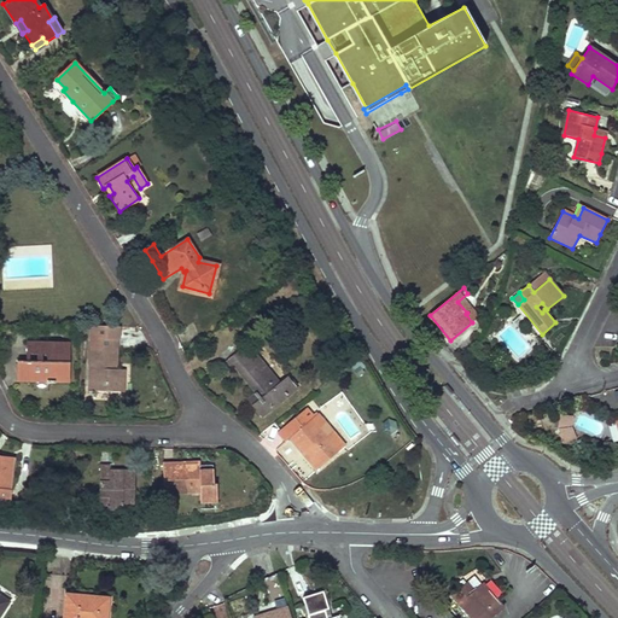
[(519,357),(534,342),(512,321),(497,336),(519,357)]
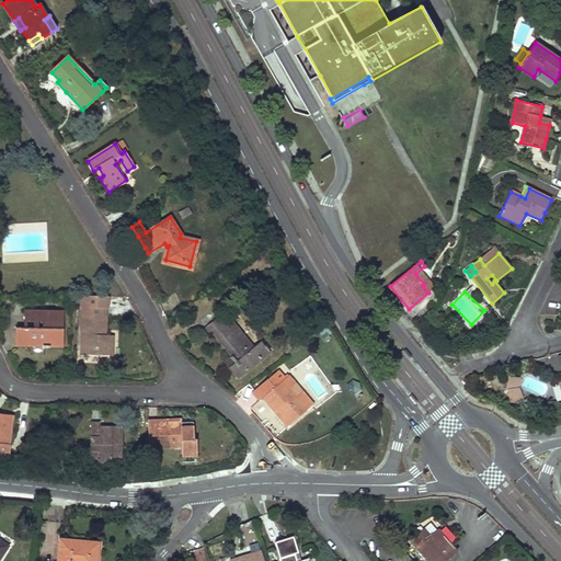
[(83,296),(83,307),(81,355),(79,355),(79,358),(84,358),(86,355),(112,356),(113,335),(106,335),(102,335),(103,308),(106,308),(106,296),(83,296)]
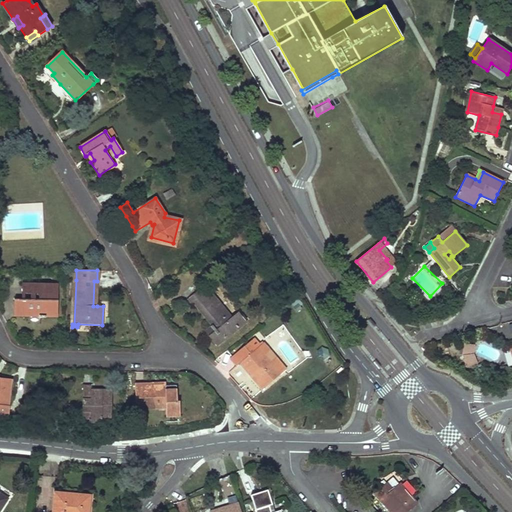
[(37,285),(22,284),(22,300),(39,300),(39,294),(37,294),(37,285)]
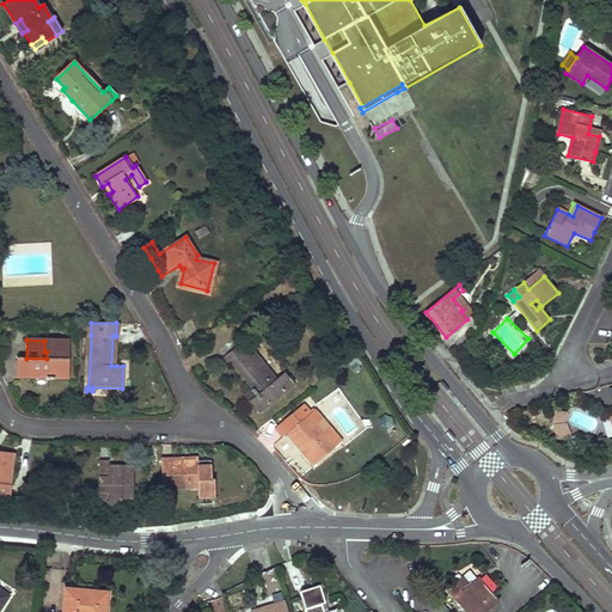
[(67,342),(44,341),(44,352),(47,352),(47,359),(26,359),(19,359),(19,378),(47,378),(47,380),(54,381),(54,378),(66,379),(67,342)]
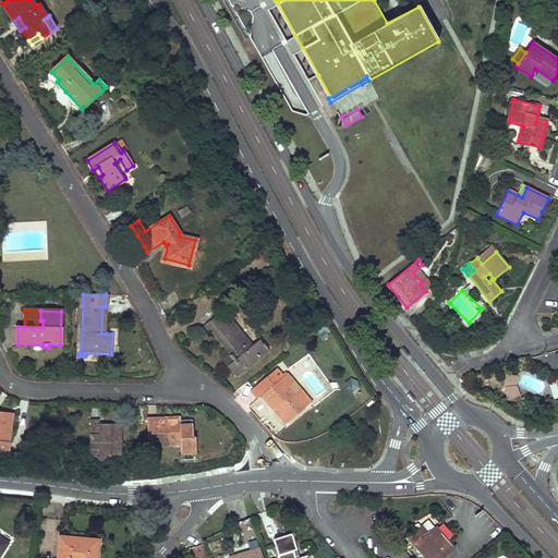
[(222,311),(206,325),(211,332),(214,331),(218,328),(240,356),(229,367),(237,377),(268,351),(259,340),(252,348),(222,311)]
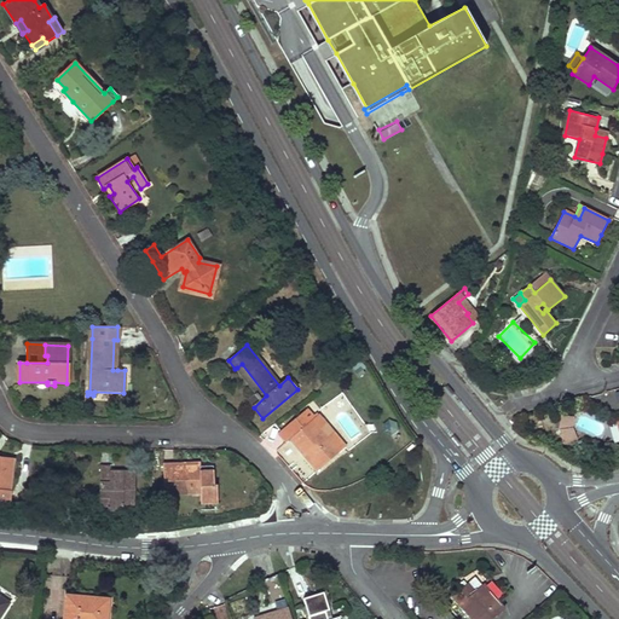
[(266,395),(242,364),(237,368),(248,382),(258,394),(249,401),(254,408),(266,395)]
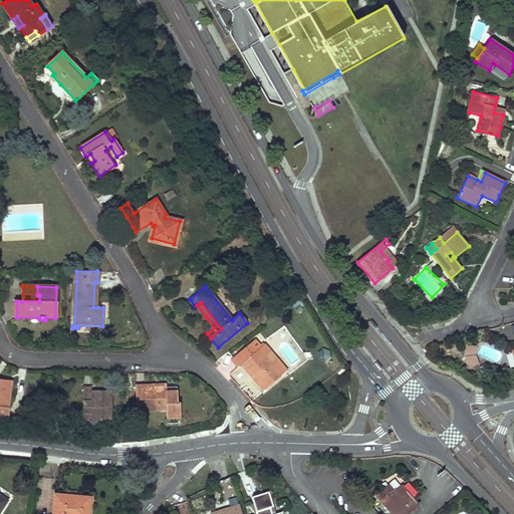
[(261,346),(254,338),(245,347),(251,354),(261,346)]
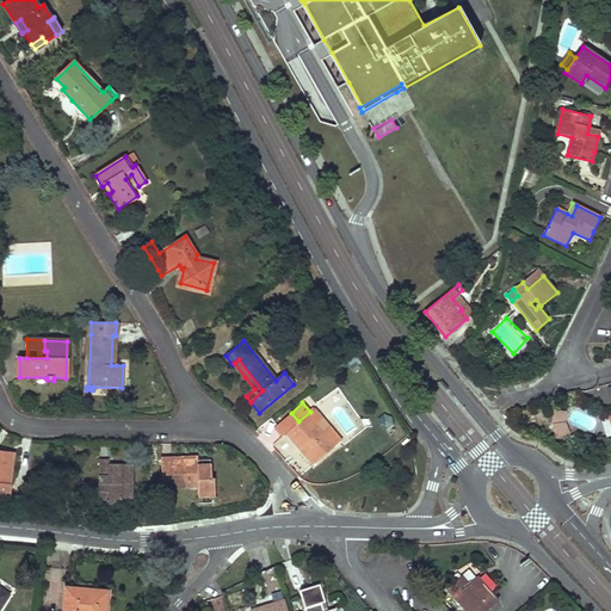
[(313,466),(318,461),(334,446),(314,424),(321,418),(314,408),(310,412),(298,421),(291,413),(273,427),(282,437),(287,433),(300,449),(313,466)]
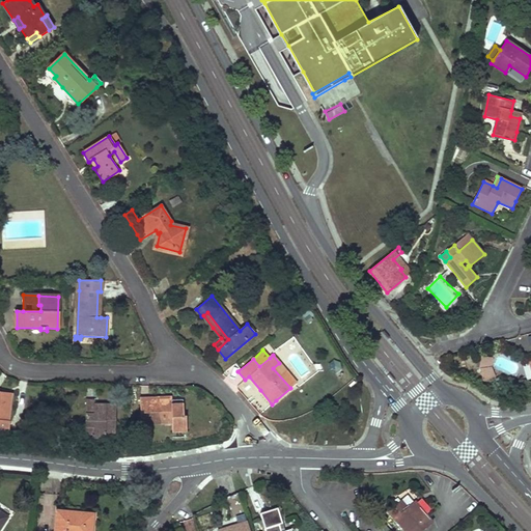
[(493,380),(494,356),(481,356),(480,379),(493,380)]
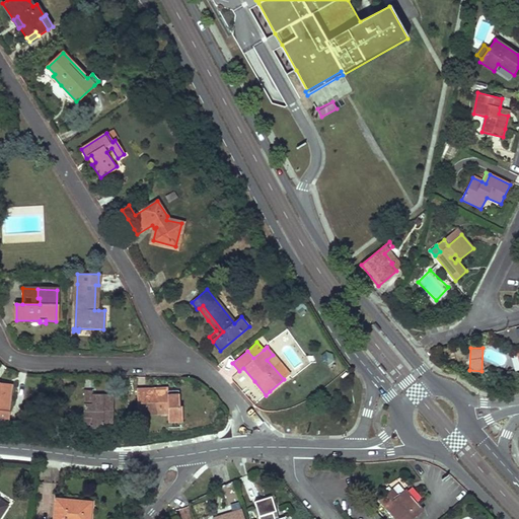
[(273,355),(267,360),(284,379),(290,375),(273,355)]
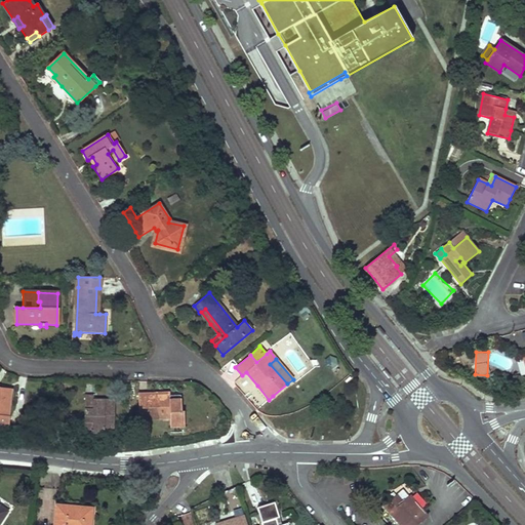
[(2,390),(0,389),(0,426),(8,427),(11,390),(2,390)]
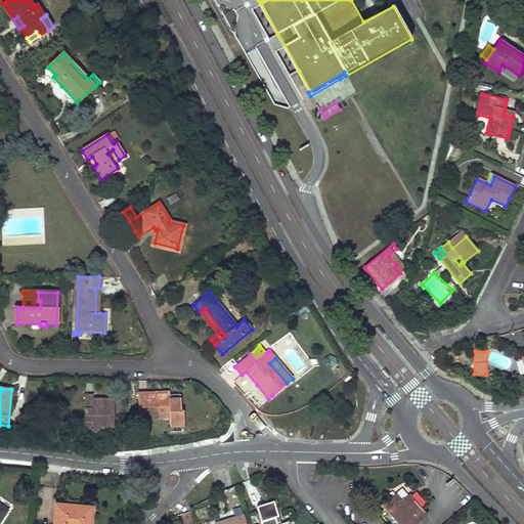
[(169,392),(137,393),(138,400),(146,400),(145,396),(169,395),(169,392)]
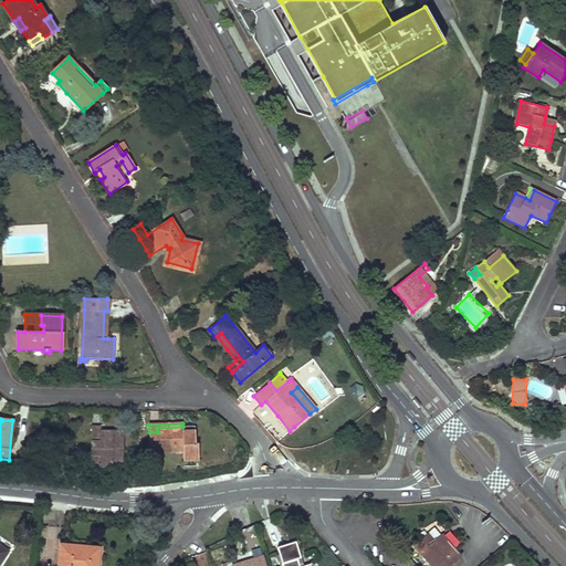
[(101,427),(92,427),(91,456),(101,456),(101,463),(101,468),(112,468),(113,464),(123,464),(124,432),(105,431),(105,436),(101,436),(101,427)]
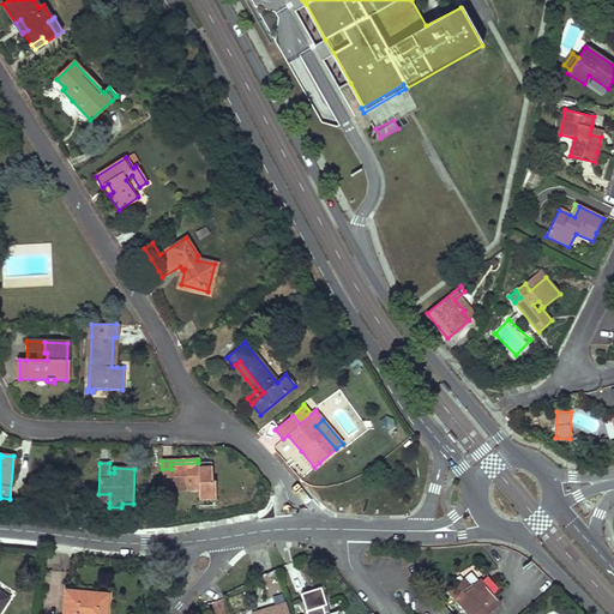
[(172,469),(162,469),(163,493),(174,492),(174,491),(199,489),(200,499),(216,499),(215,481),(212,481),(211,469),(198,468),(198,463),(170,464),(172,469)]
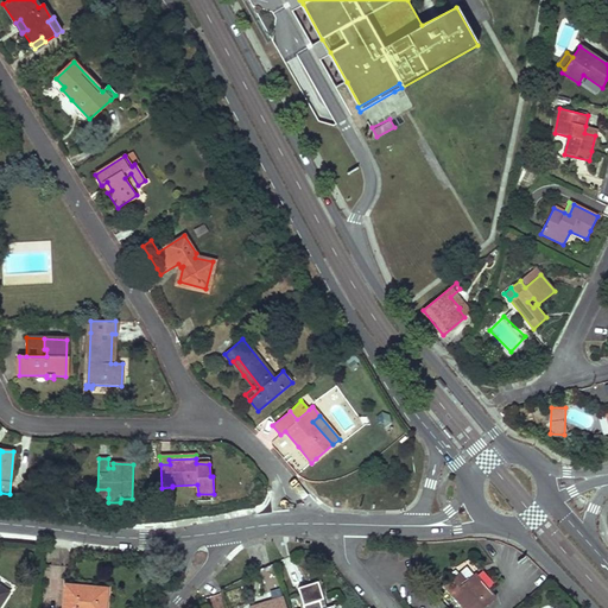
[(286,607),(284,599),(274,568),(259,572),(270,603),(253,607),(286,607)]
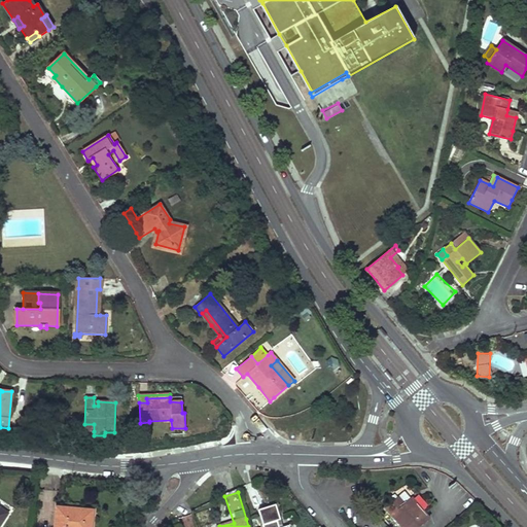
[(420,526),(429,520),(406,492),(386,508),(396,520),(402,526),(420,526)]
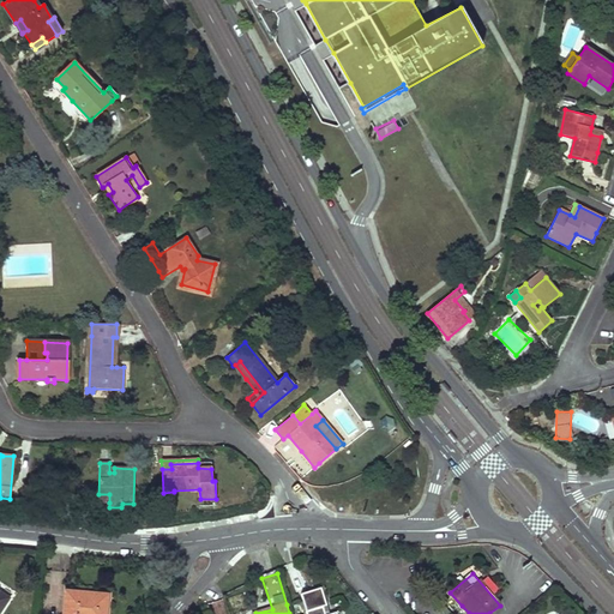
[(321,589),(302,595),(307,613),(336,613),(337,613),(333,613),(324,613),(321,606),(326,605),(321,589)]
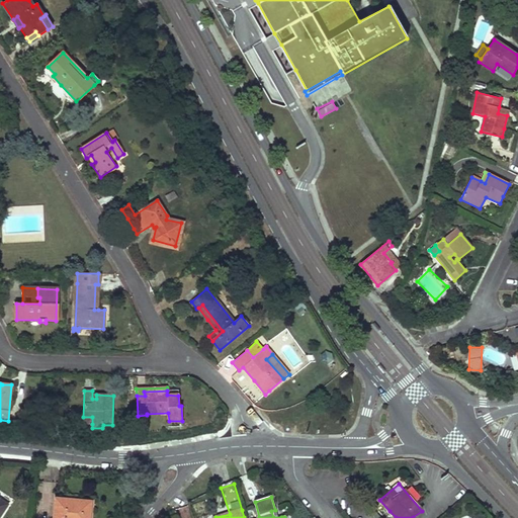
[(76,501),(55,499),(54,517),(86,517),(86,515),(90,516),(91,502),(76,501)]
